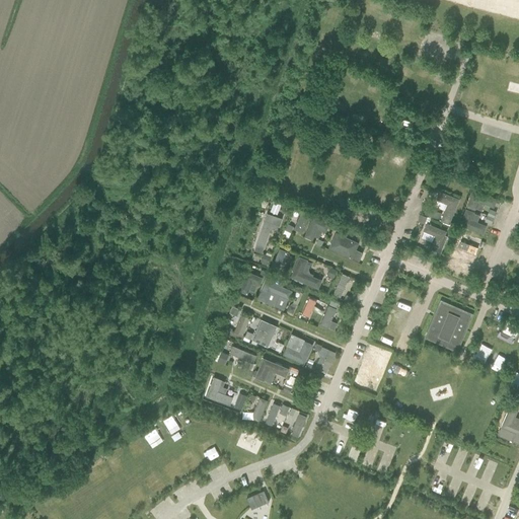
[(401,8),(389,6),(386,23),(398,25),(401,8)]
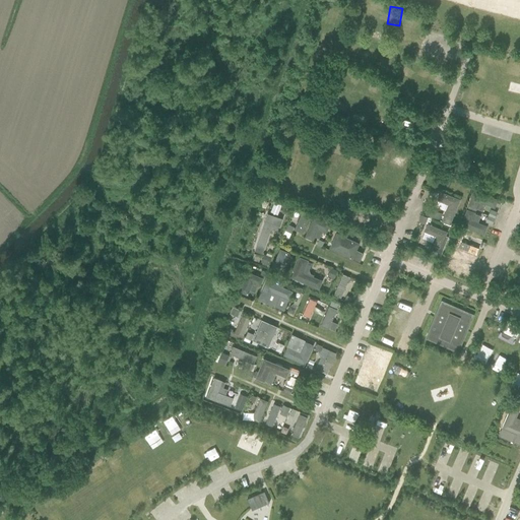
[(410,10),(406,21),(416,24),(419,14),(410,10)]
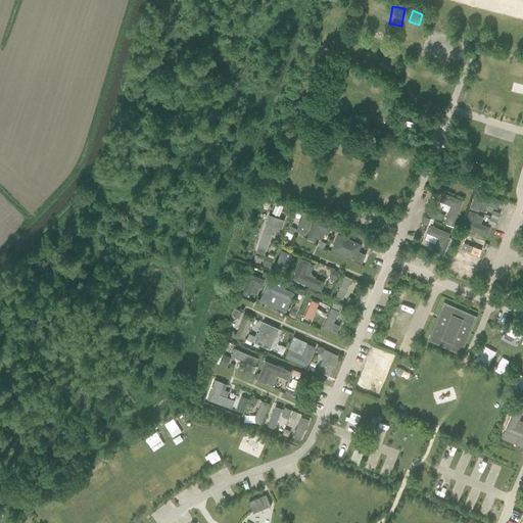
[(486,61),(503,67),(507,57),(491,50),(486,61)]
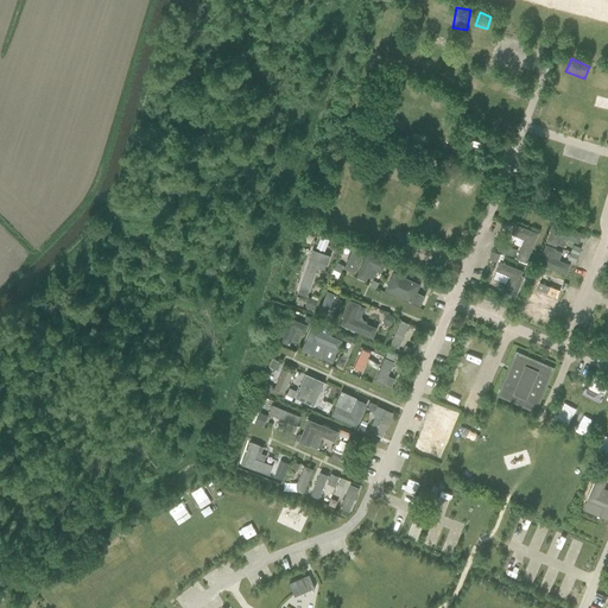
[(435,75),(438,65),(431,62),(426,73),(435,75)]
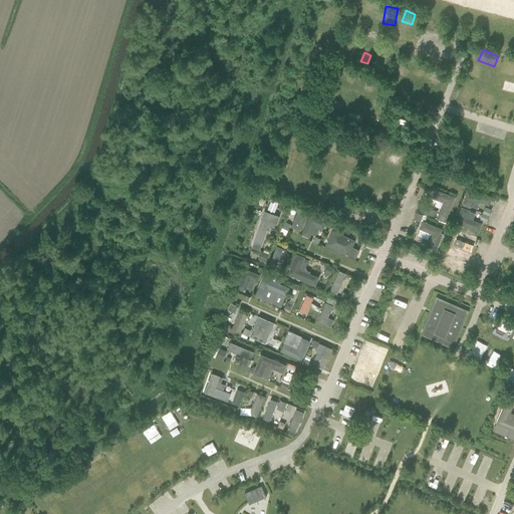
[(513,77),(513,59),(508,57),(503,74),(513,77)]
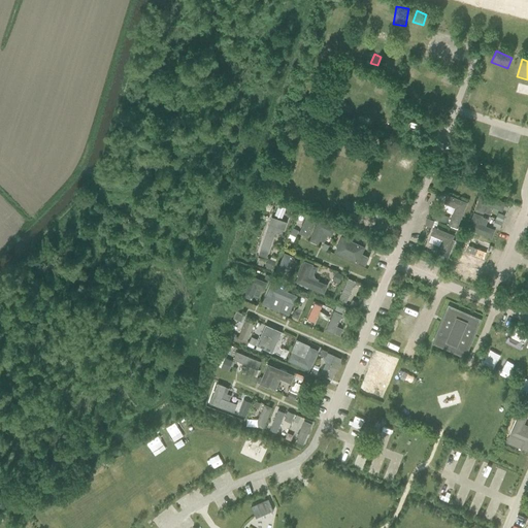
[(387,70),(398,72),(400,63),(389,61),(387,70)]
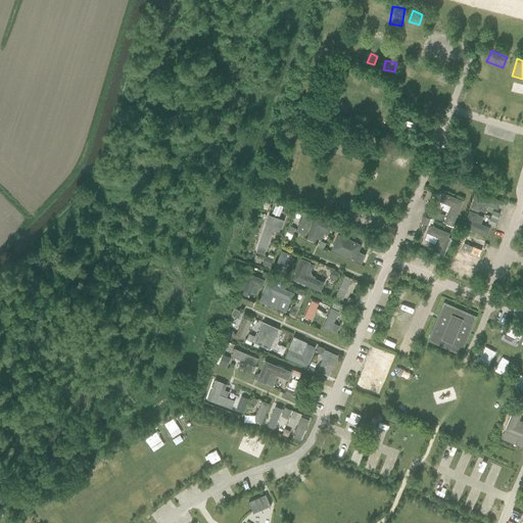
[(477,64),(473,76),(487,81),(491,69),(477,64)]
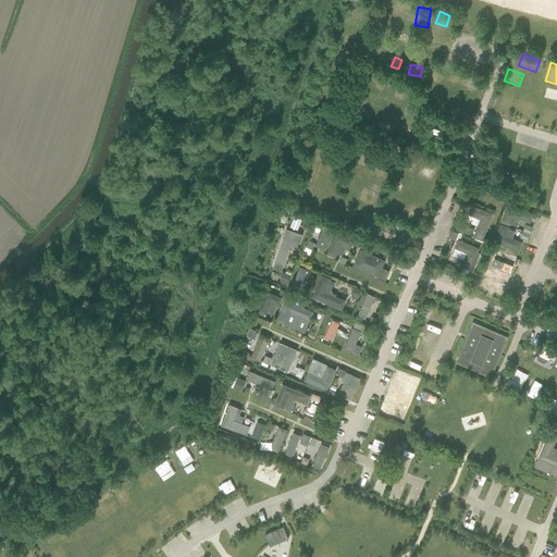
[(448,81),(458,85),(462,74),(453,70),(448,81)]
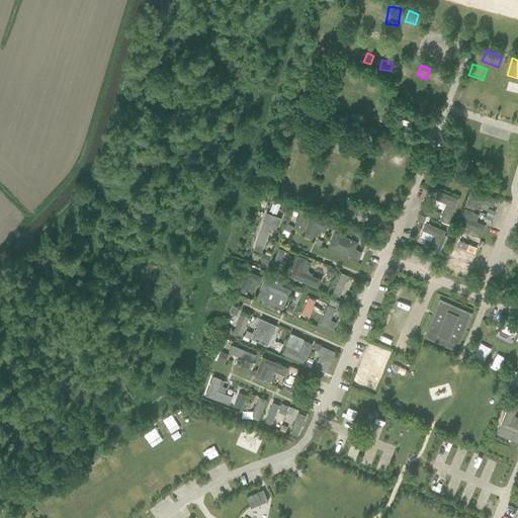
[(467,86),(465,101),(477,103),(479,88),(467,86)]
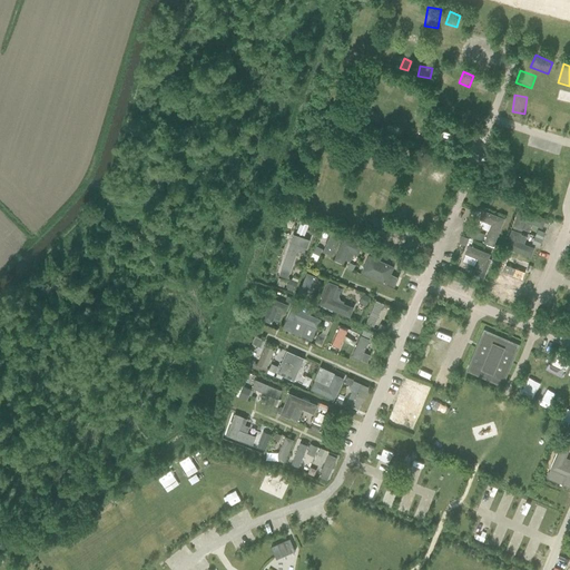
[(533,101),(529,119),(541,123),(546,105),(533,101)]
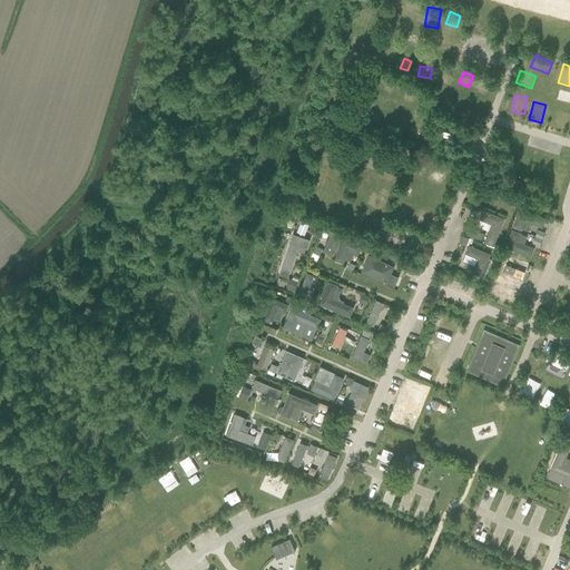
[(569,112),(561,110),(556,128),(567,131),(569,121),(569,112)]
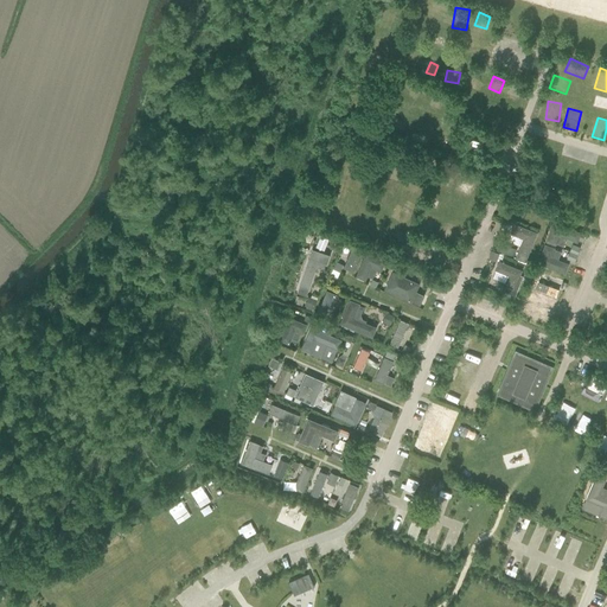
[(455,192),(468,197),(475,179),(462,174),(455,192)]
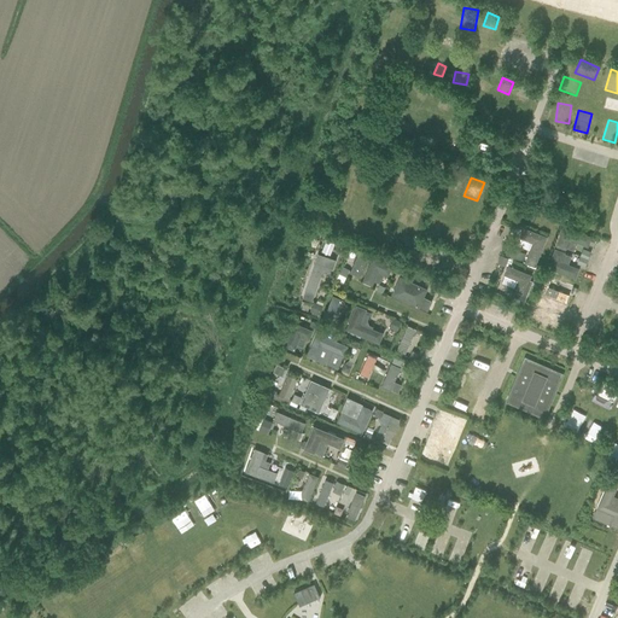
[(437,217),(431,233),(442,237),(448,221),(437,217)]
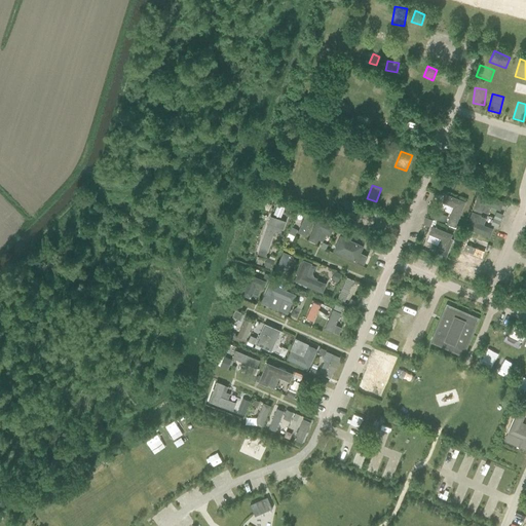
[(501,210),(504,199),(480,191),(467,228),(491,235),(494,227),(484,224),(487,217),(482,215),(485,204),(501,210)]
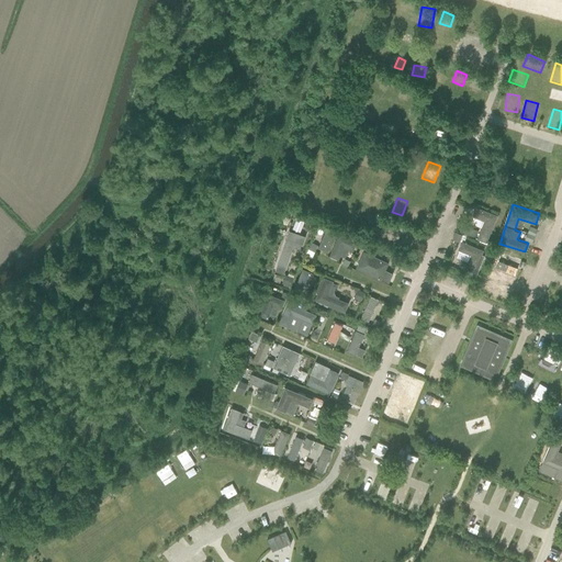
[(478,238),(487,242),(499,214),(476,205),(470,222),(482,227),(478,238)]
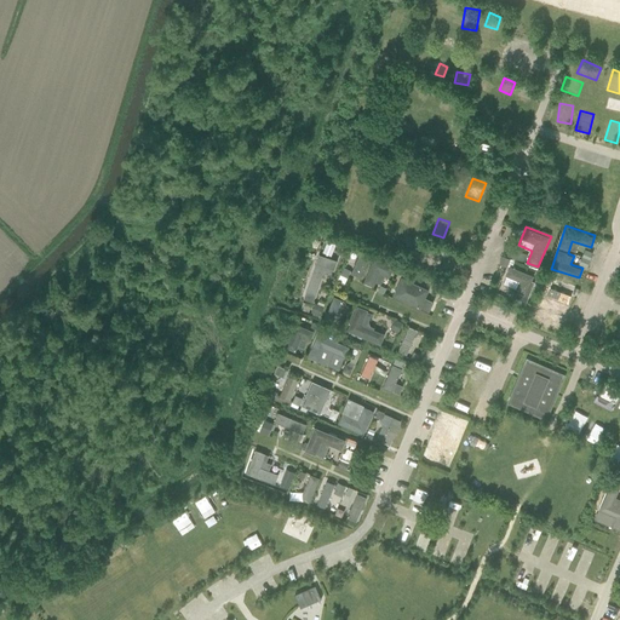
[(453,244),(465,247),(470,233),(458,229),(453,244)]
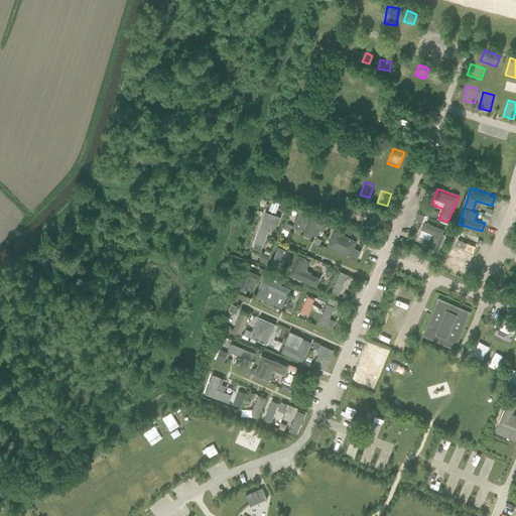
[(270,210),(275,212),(278,201),(274,200),(270,210)]
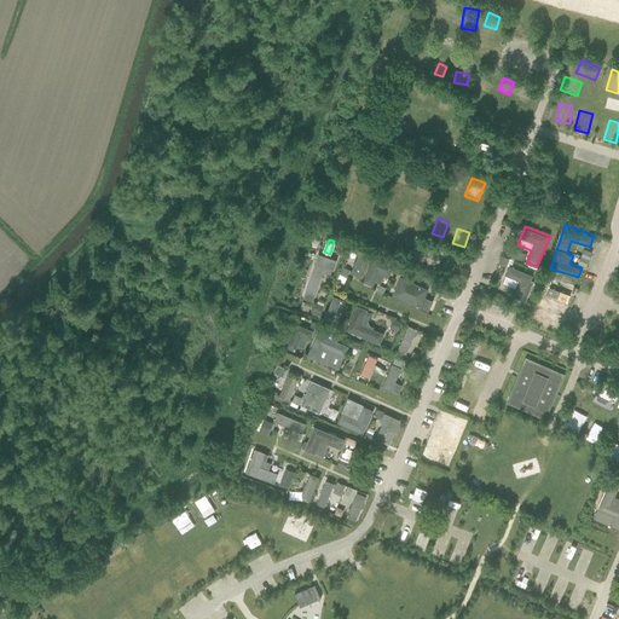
[(508,248),(505,255),(522,262),(525,255),(508,248)]
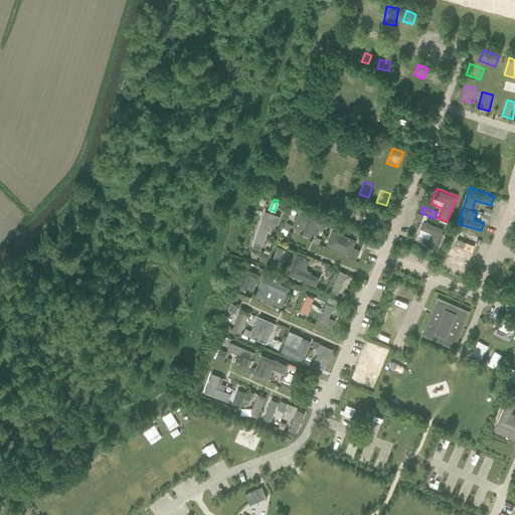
[(301,230),(309,212),(300,208),(292,226),(301,230)]
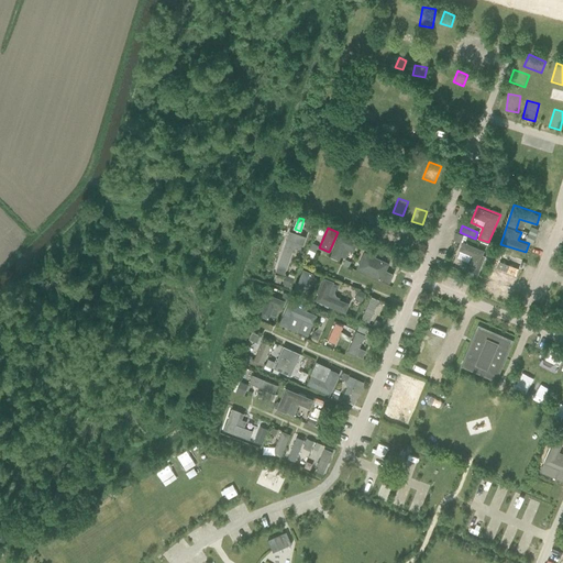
[(530,228),(528,233),(534,236),(537,230),(530,228)]
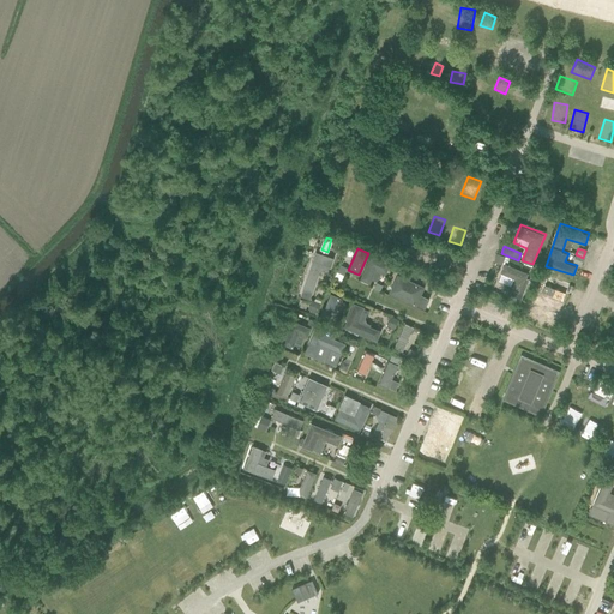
[(301,295),(311,299),(320,271),(327,274),(333,257),(315,251),(301,295)]
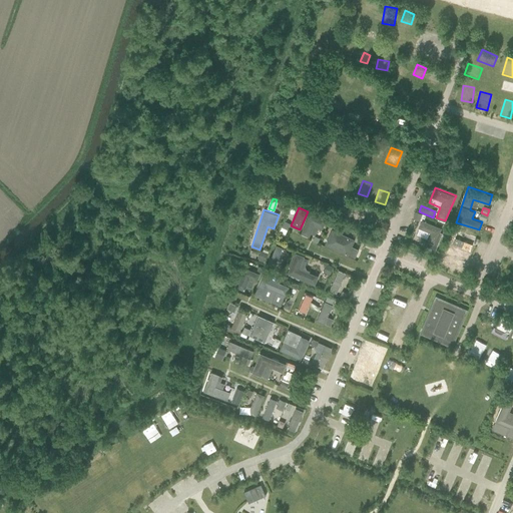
[(309,212),(302,234),(311,237),(315,226),(323,229),(327,218),(309,212)]
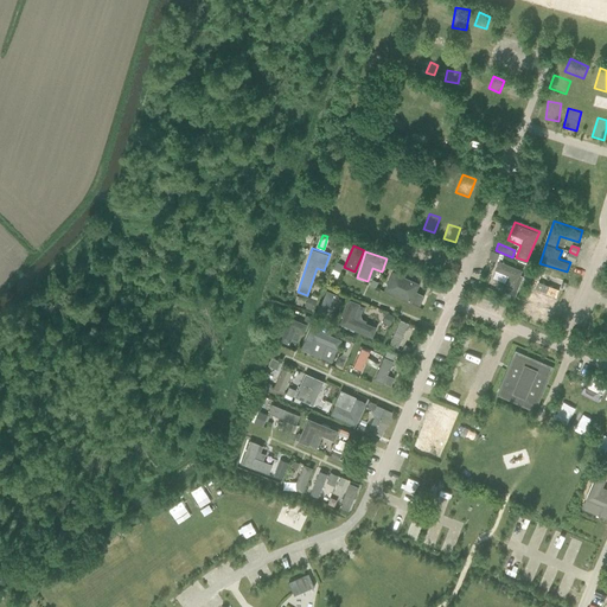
[(491,251),(489,259),(496,262),(499,255),(491,251)]
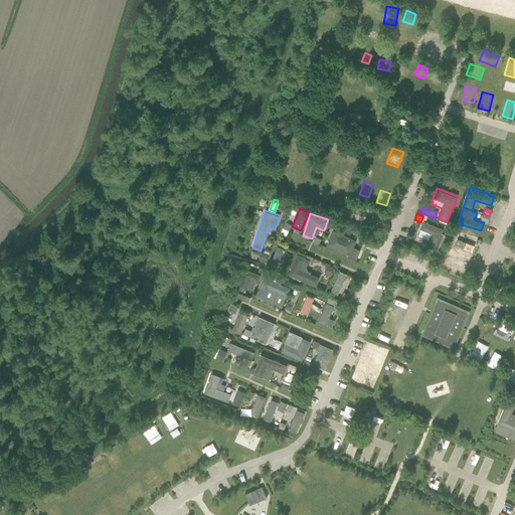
[(483,214),(481,220),(487,222),(489,217),(483,214)]
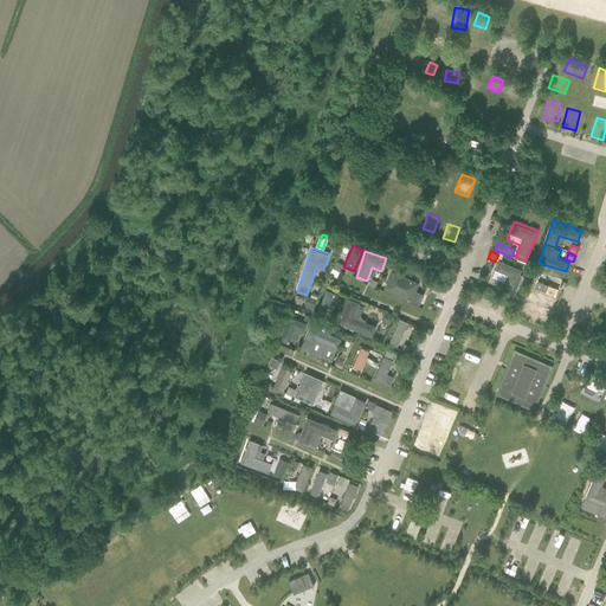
[(514,297),(523,268),(497,259),(492,277),(505,282),(502,294),(514,297)]
